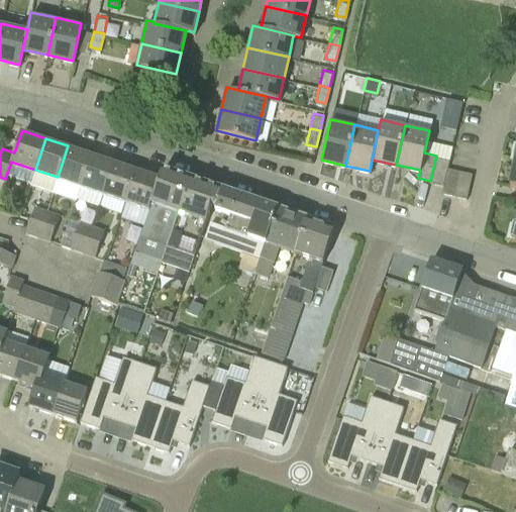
[(58,177),(80,185),(91,154),(68,145),(58,177)]
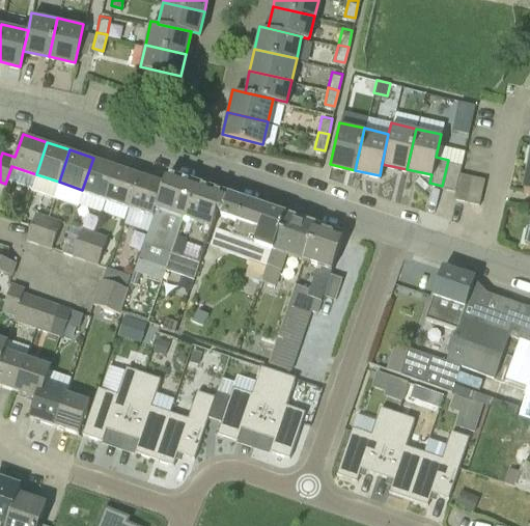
[(82,190),(105,198),(116,166),(93,158),(82,190)]
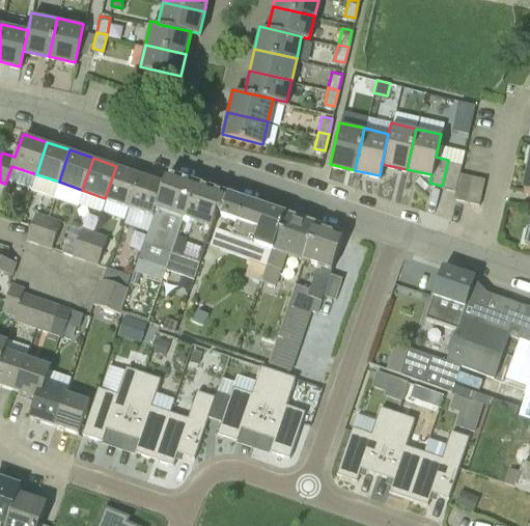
[(442,186),(454,189),(458,171),(461,163),(448,160),(442,186)]
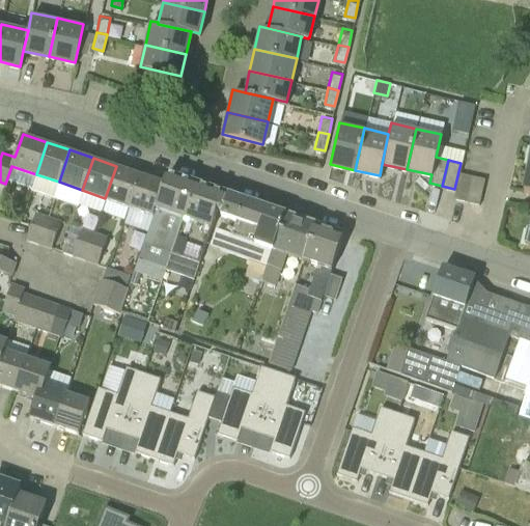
[(105,198),(129,205),(140,173),(116,166),(105,198)]
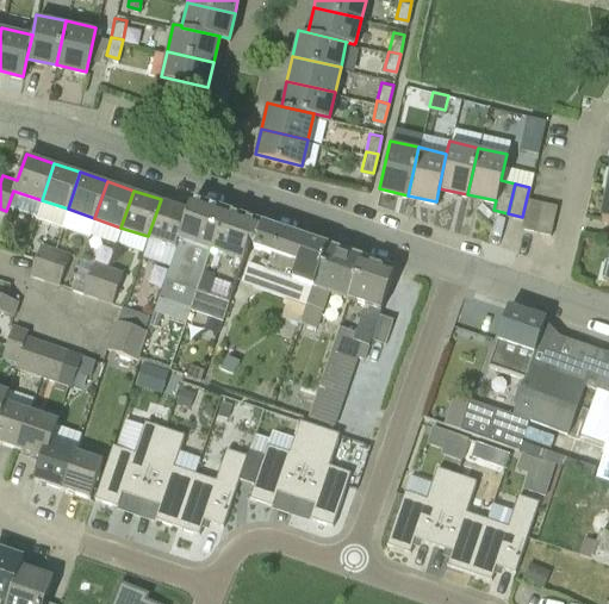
[(520,226),(535,230),(542,200),(527,197),(522,217),(520,226)]
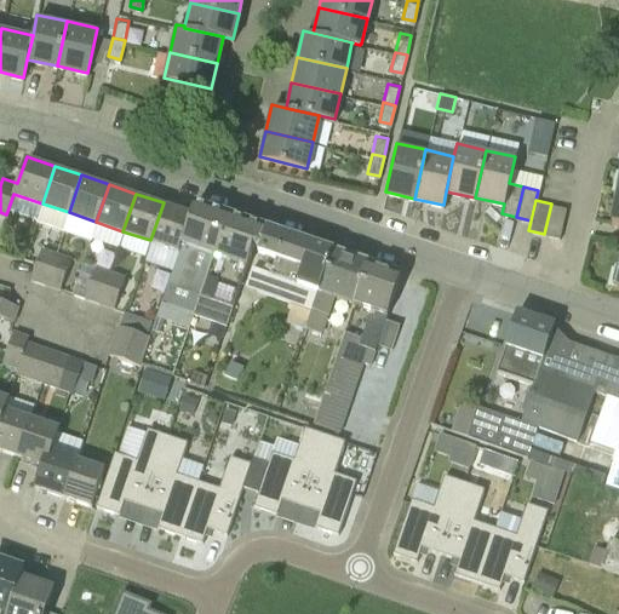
[(228,212),(195,201),(190,212),(177,250),(171,270),(170,270),(155,313),(188,325),(193,311),(228,212)]
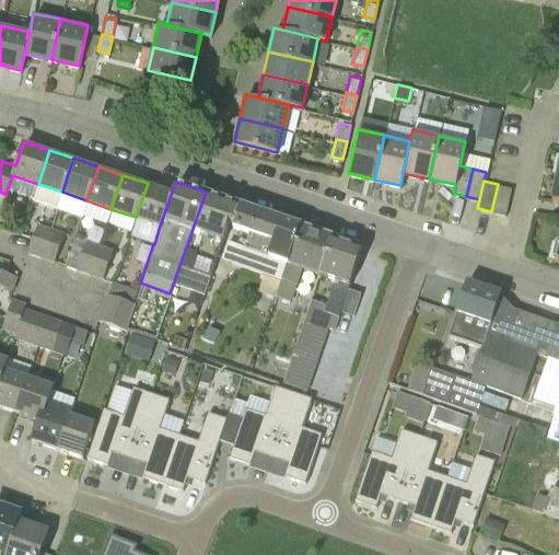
[(136,217),(160,226),(172,192),(148,183),(136,217)]
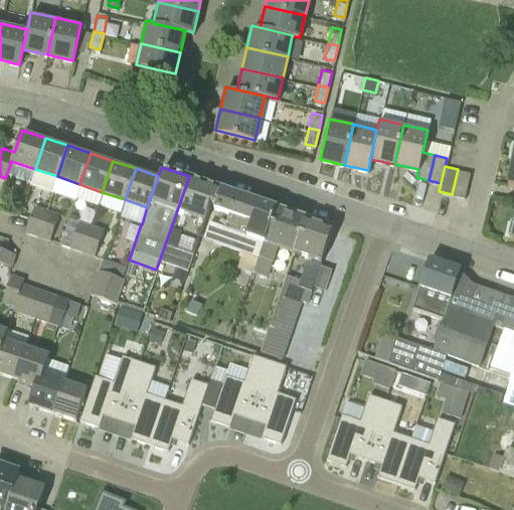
[(458,169),(452,194),(464,196),(470,171),(458,169)]
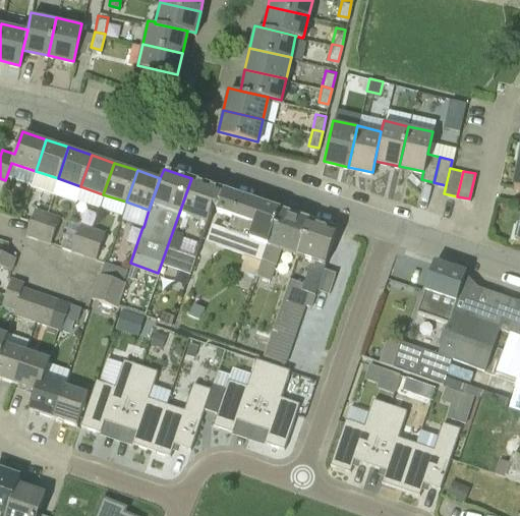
[(214,205),(216,206),(222,188),(191,178),(162,262),(190,272),(207,222),(208,222),(214,205)]
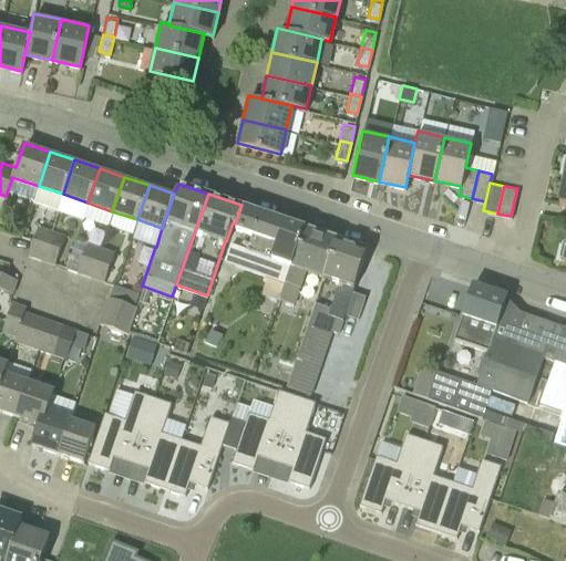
[(274,260),(290,266),(291,266),(304,227),(242,205),(235,224),(236,224),(235,228),(251,234),(249,240),(244,242),(247,246),(247,247),(229,240),(224,257),(229,259),(229,260),(268,273),(274,260)]
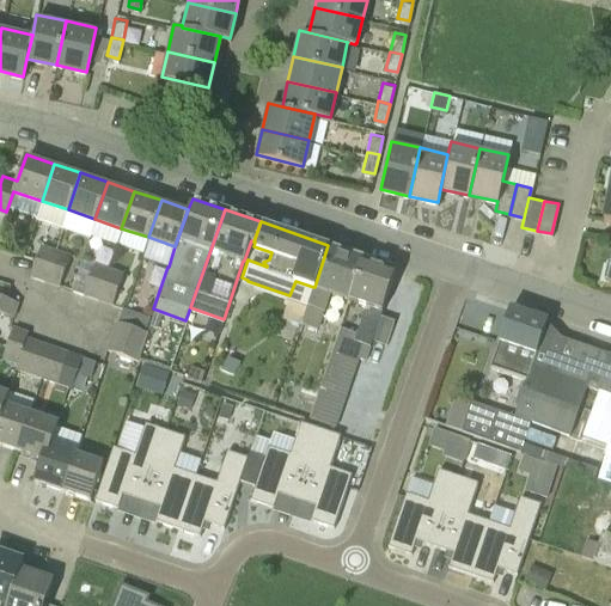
[(30,274),(44,279),(54,248),(57,239),(44,234),(41,243),(30,274)]
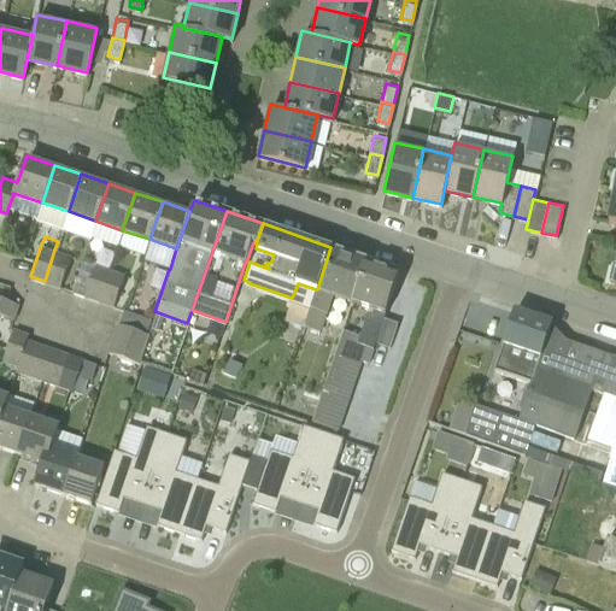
[(333,294),(351,300),(365,258),(330,247),(317,289),(316,289),(304,323),(321,329),(333,294)]
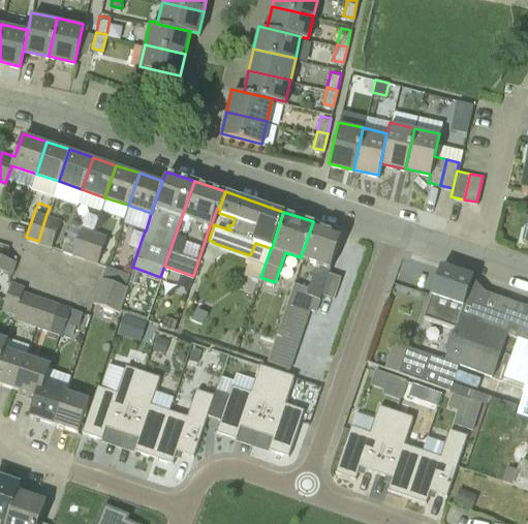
[(47,214),(38,241),(51,245),(60,218),(47,214)]
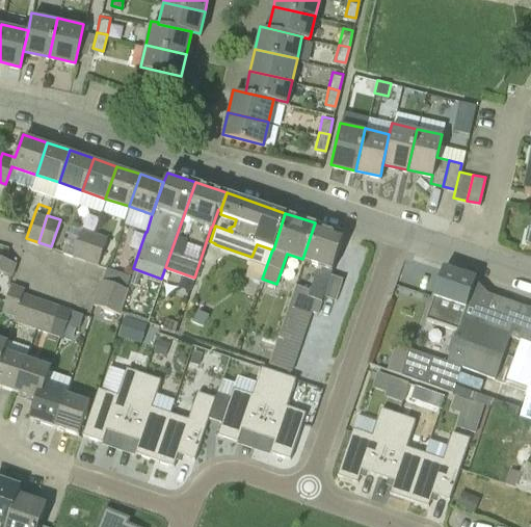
[(323,293),(329,271),(343,233),(315,222),(302,259),(303,259),(317,263),(316,266),(317,267),(310,287),(323,293)]
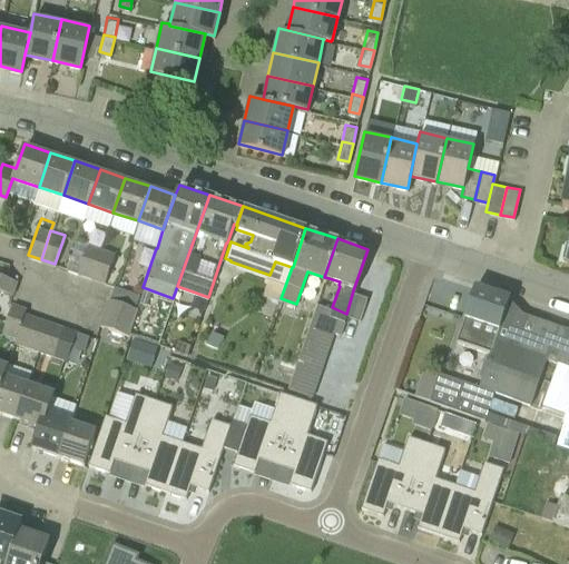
[(77,271),(90,276),(101,246),(88,241),(77,271)]
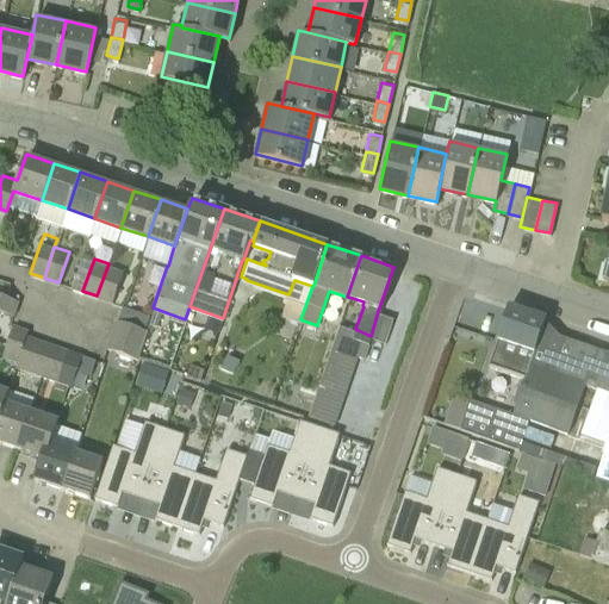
[(109,263),(97,296),(111,302),(123,268),(109,263)]
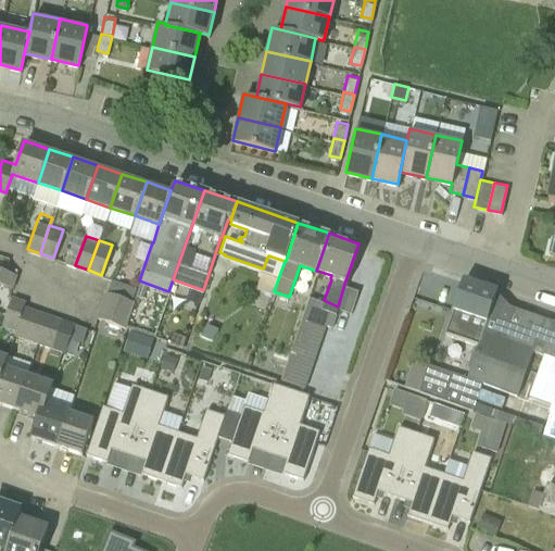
[(0,282),(11,286),(15,273),(0,266),(0,282)]
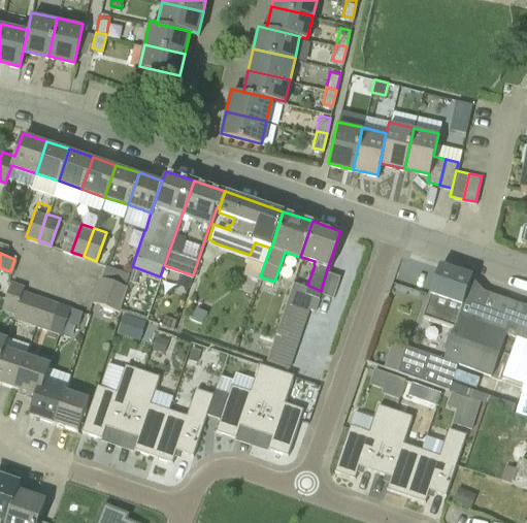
[(96,288),(123,296),(127,284),(125,283),(129,270),(105,263),(101,275),(100,275),(96,288)]
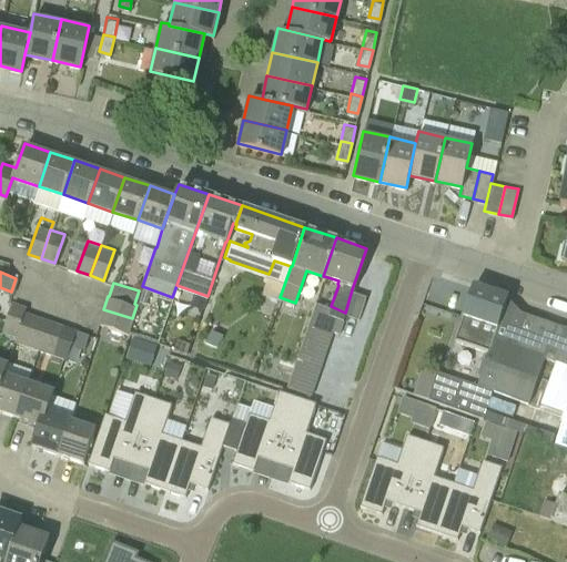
[(476,319),(496,326),(497,326),(507,296),(473,285),(455,338),(467,343),(476,319)]
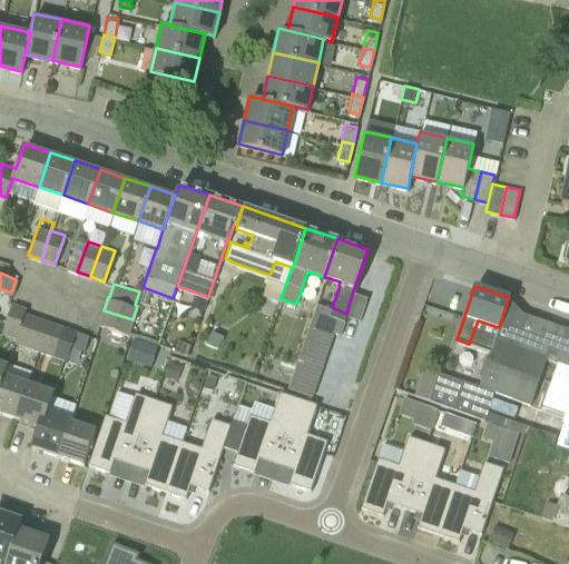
[(144,288),(143,289),(139,300),(140,300),(144,302),(146,303),(150,290),(147,289),(144,288)]
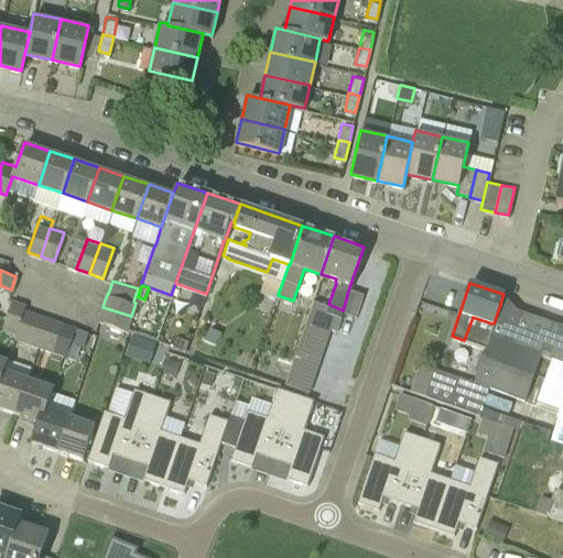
[(343,310),(356,314),(363,292),(349,287),(343,310)]
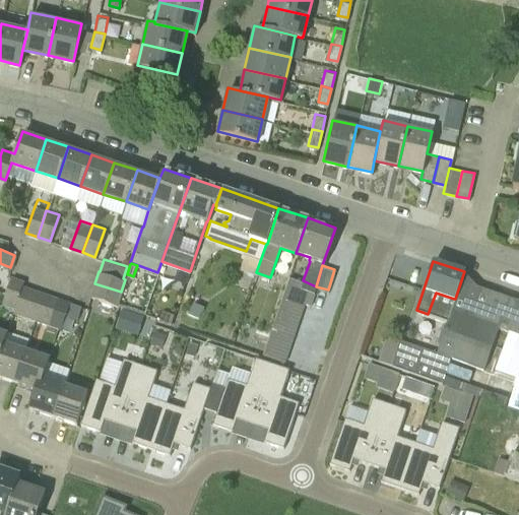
[(451,307),(450,309),(499,326),(499,325),(518,332),(518,299),(476,284),(464,271),(455,299),(454,299),(451,307)]
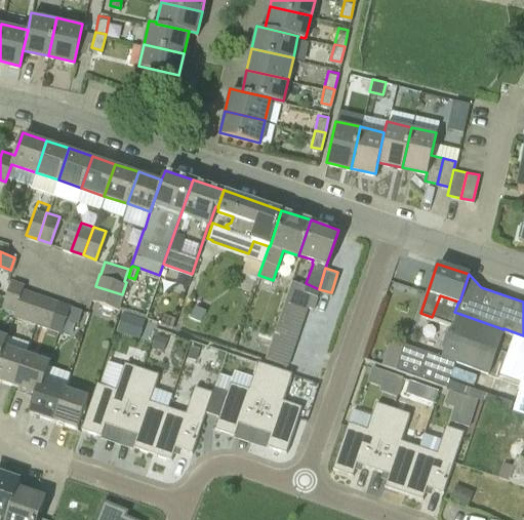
[(285,296),(308,305),(313,307),(319,289),(306,283),(291,278),(285,296)]
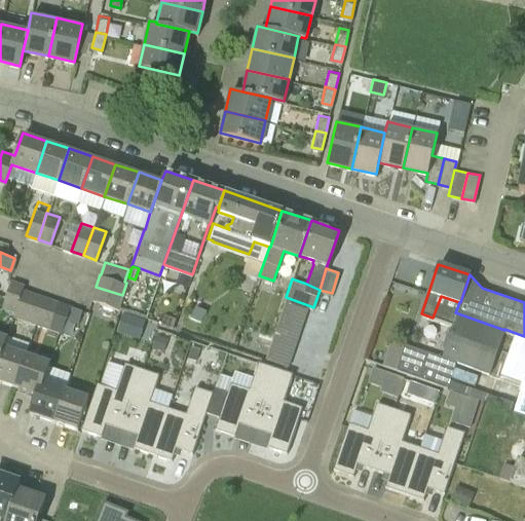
[(15,310),(22,288),(24,284),(10,280),(4,299),(2,306),(14,310),(15,310)]
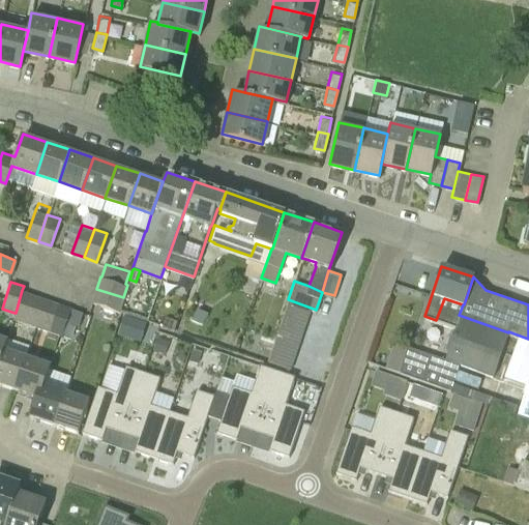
[(92,301),(93,301),(89,314),(115,322),(123,297),(96,289),(92,301)]
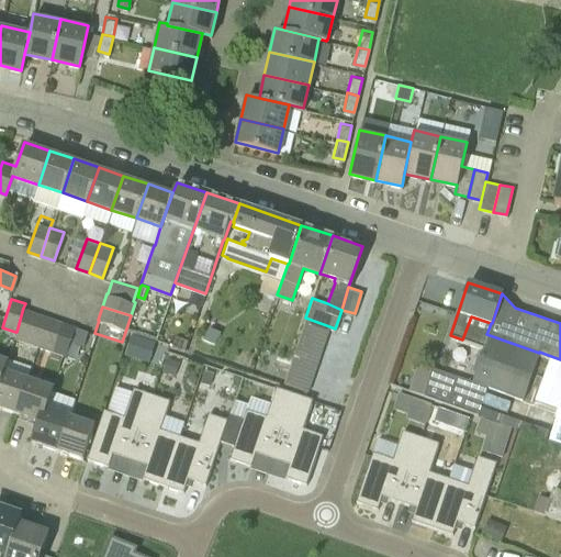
[(13,336),(26,341),(35,312),(23,308),(17,332),(15,332),(13,336)]
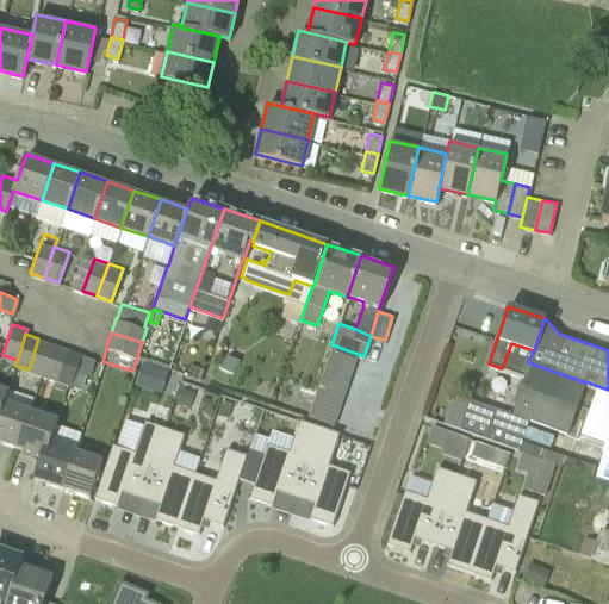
[(29,369),(43,374),(53,343),(38,338),(29,369)]
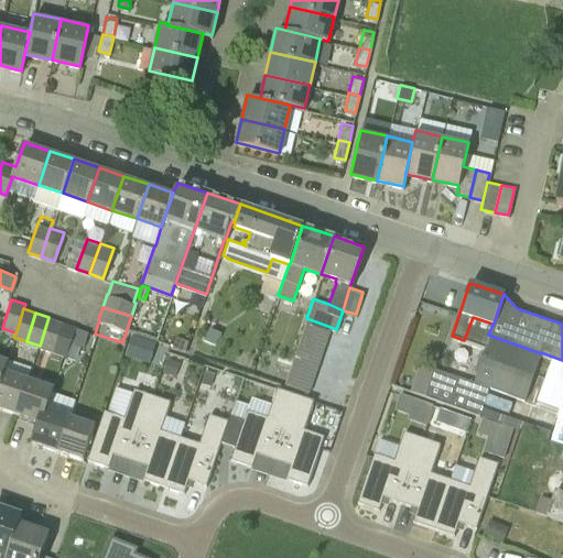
[(40,346),(53,350),(63,323),(49,317),(40,346)]
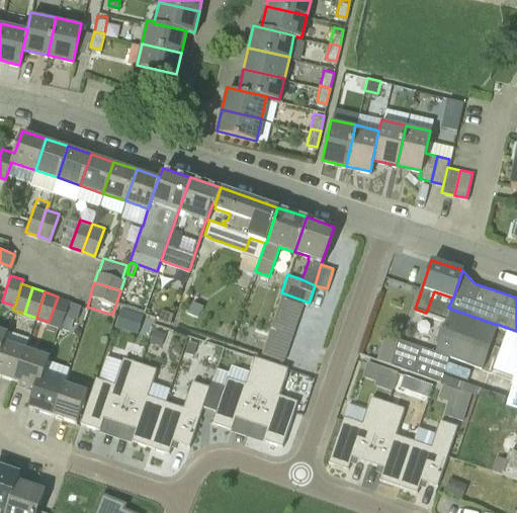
[(277,305),(299,312),(304,301),(281,292),(277,305)]
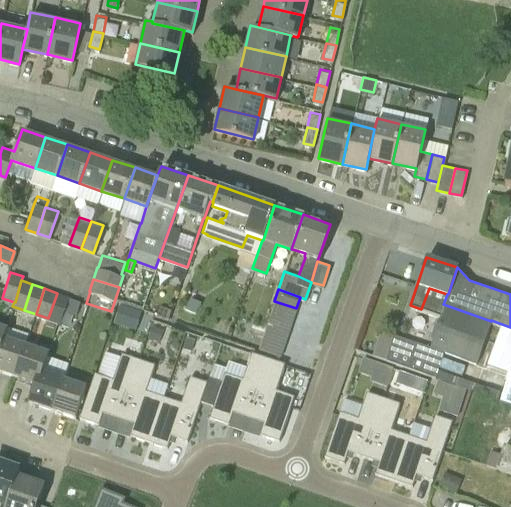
[(57,293),(48,318),(60,323),(60,321),(64,322),(66,317),(63,316),(65,310),(76,313),(80,301),(57,293)]
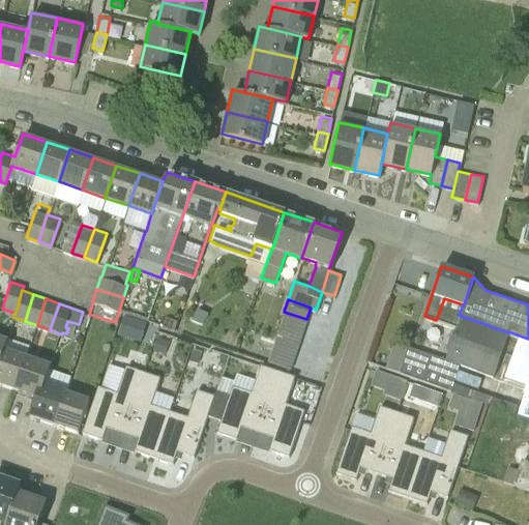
[(196,307),(190,317),(201,322),(207,312),(196,307)]
